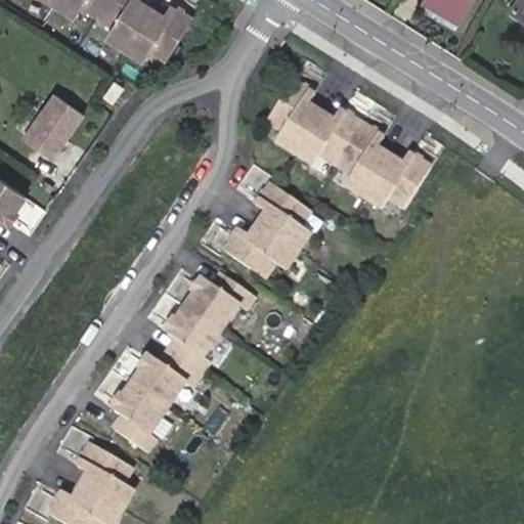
[(140,0),(54,0),(74,12),(81,1),(86,4),(118,25),(123,28),(116,39),(143,56),(149,45),(155,48),(171,58),(194,19),(172,4),(165,15),(140,0)]
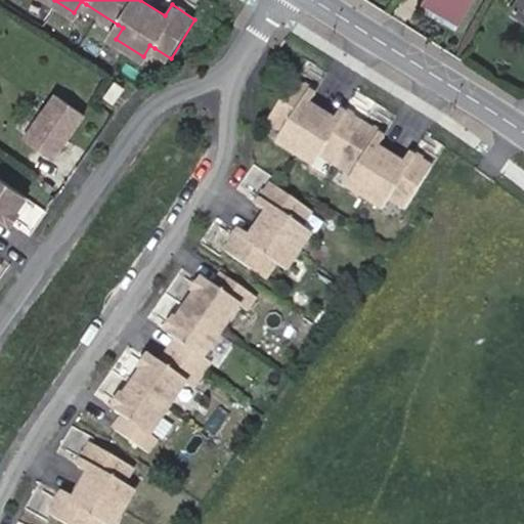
[(425,0),(424,2),(456,23),(469,0),(425,0)]
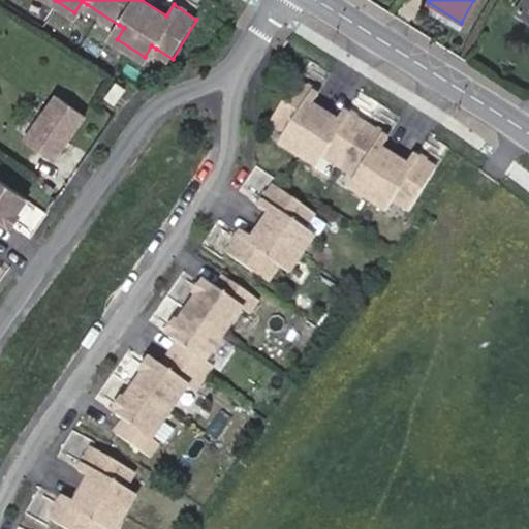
[(528,0),(521,0),(514,10),(528,20),(528,0)]
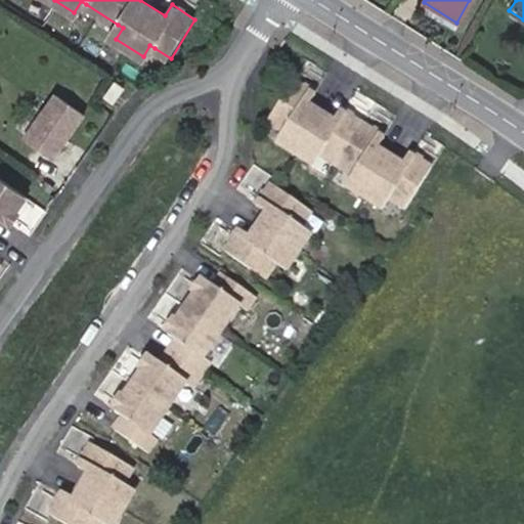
[(79,15),(86,4),(81,1),(74,12),(79,15)]
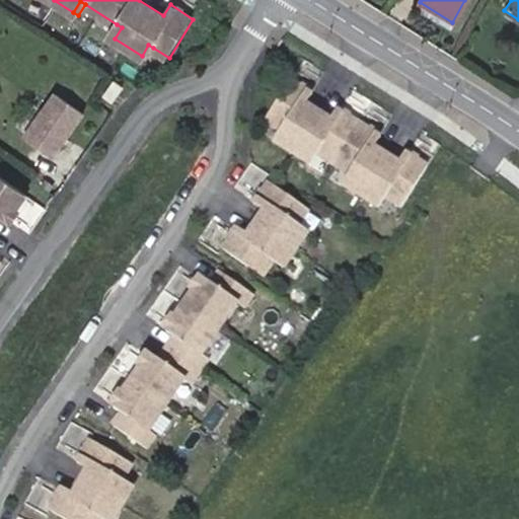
[(452,22),(420,2),(416,9),(450,28),(452,22)]
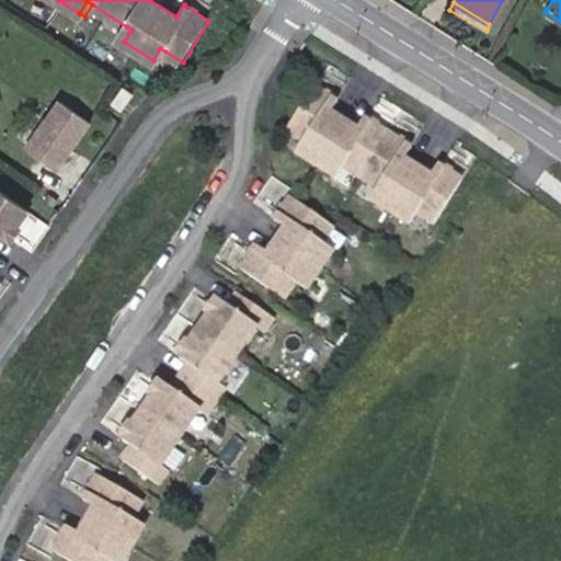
[(124,42),(132,30),(126,26),(118,37),(124,42)]
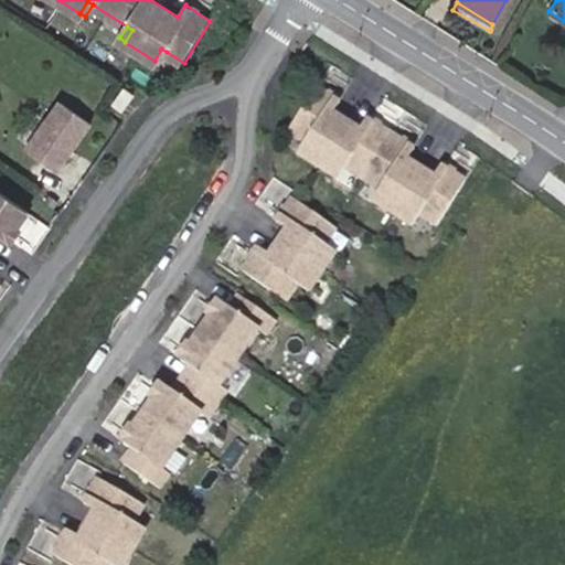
[(160,64),(167,52),(161,49),(155,61),(160,64)]
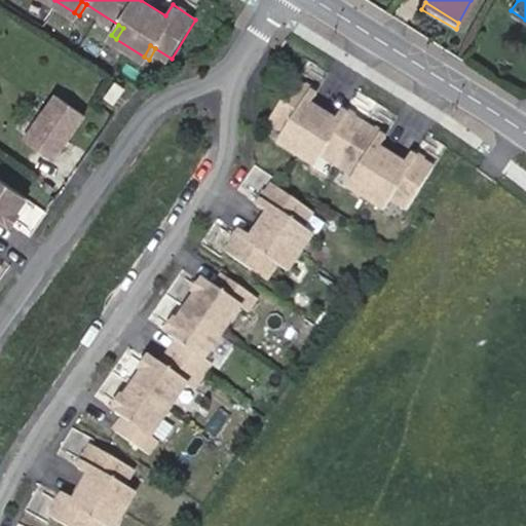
[(112,97),(123,81),(115,76),(105,91),(112,97)]
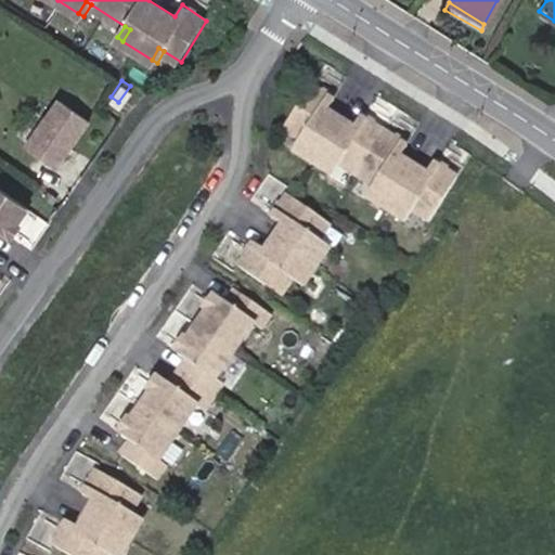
[(398,157),(405,145),(359,117),(352,129),(325,112),(333,101),(309,86),(284,127),(301,138),(307,141),(299,153),(328,171),(336,159),(341,163),(375,183),(381,188),(373,198),(402,217),(409,205),(415,209),(431,219),(456,178),(433,163),(425,173),(398,157)]
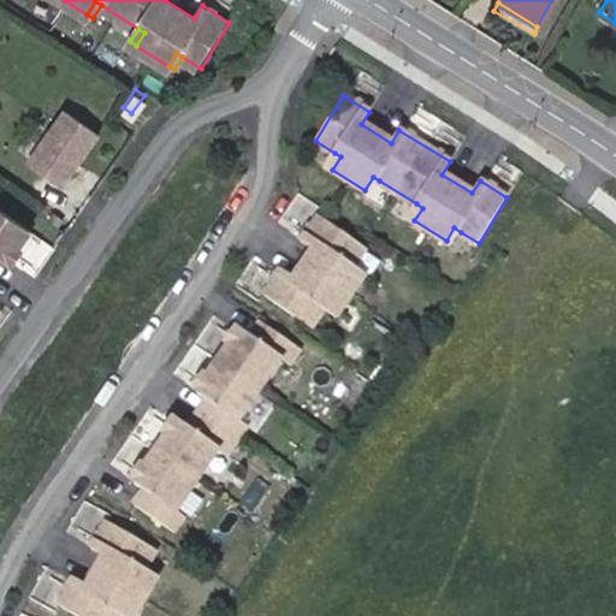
[(64,182),(100,129),(67,106),(30,158),(64,182)]
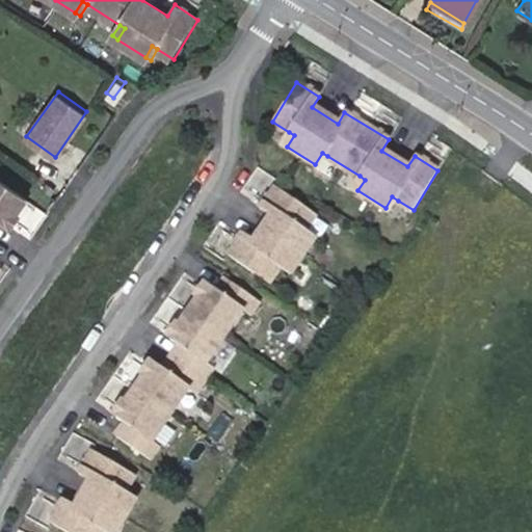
[(287,147),(294,135),(289,132),(282,143),(287,147)]
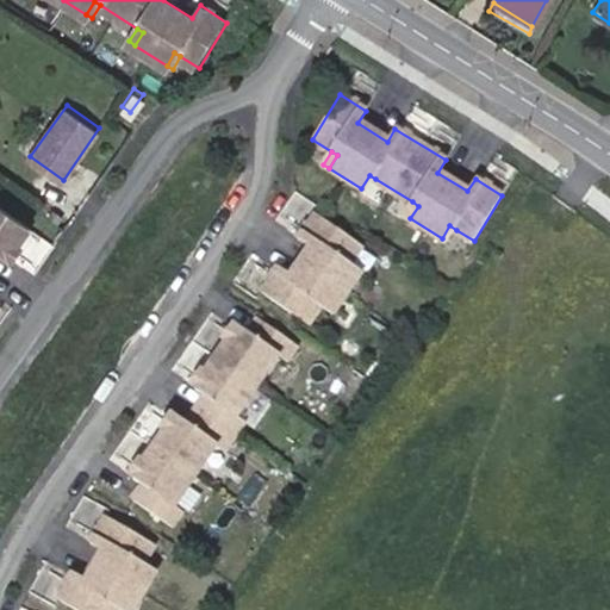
[(367,192),(375,179),(369,175),(361,188),(367,192)]
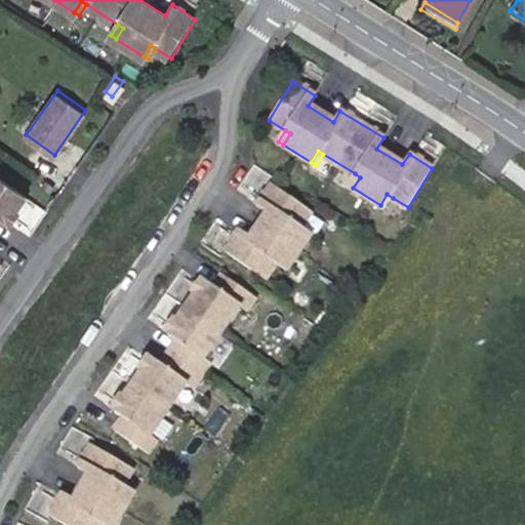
[(353,188),(360,177),(355,173),(348,185),(353,188)]
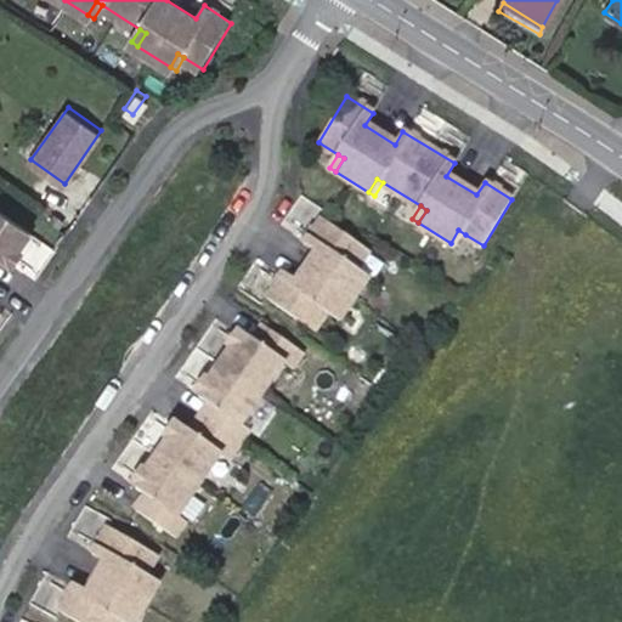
[(0,255),(10,264),(32,232),(0,210),(0,255)]
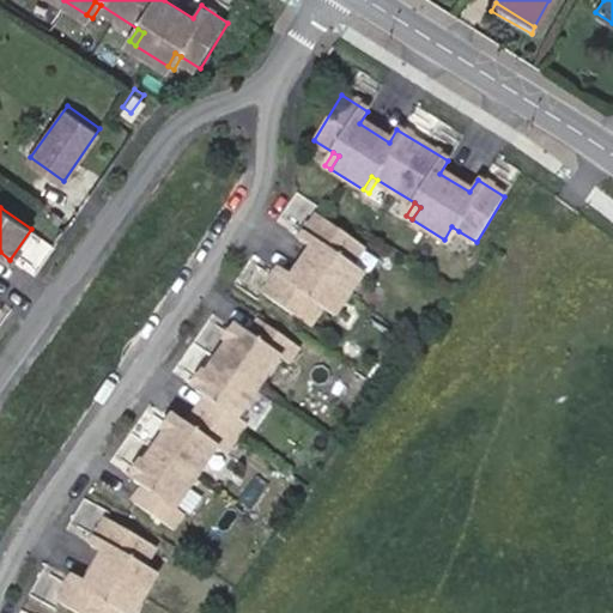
[(311,327),(365,249),(320,217),(302,242),(314,250),(295,279),(281,271),(265,295),(311,327)]
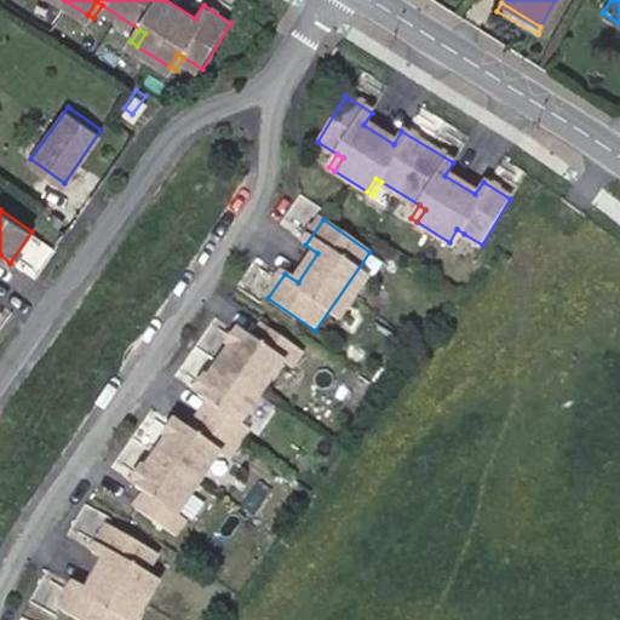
[(455,246),(464,234),(457,229),(449,242),(455,246)]
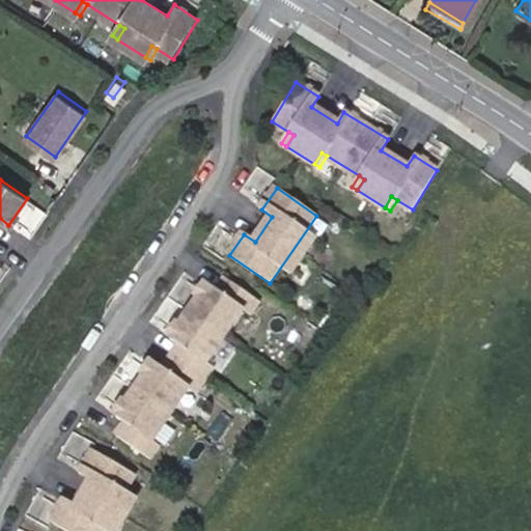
[(215,367),(208,363),(246,310),(252,314),(260,303),(226,279),(217,291),(208,285),(171,339),(179,345),(163,369),(155,363),(117,417),(126,422),(116,436),(151,459),(160,447),(152,443),(190,390),(196,394),(215,367)]
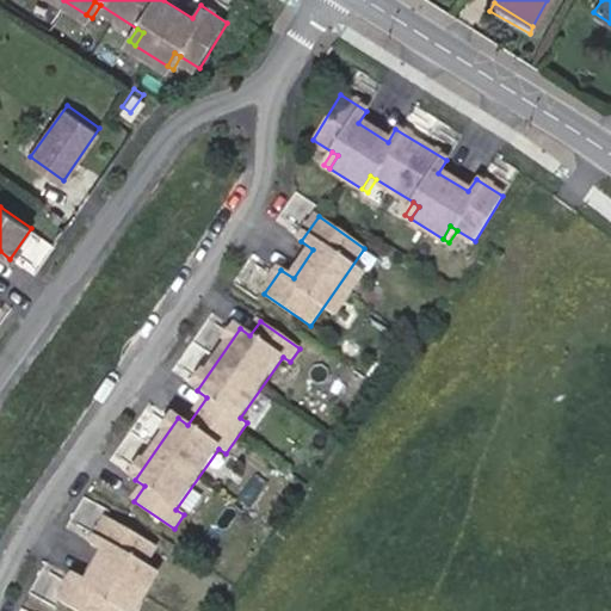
[(136,610),(154,580),(142,573),(156,547),(107,518),(92,544),(105,551),(88,582),(75,574),(60,600),(78,610),(118,610),(124,604),(136,610)]
